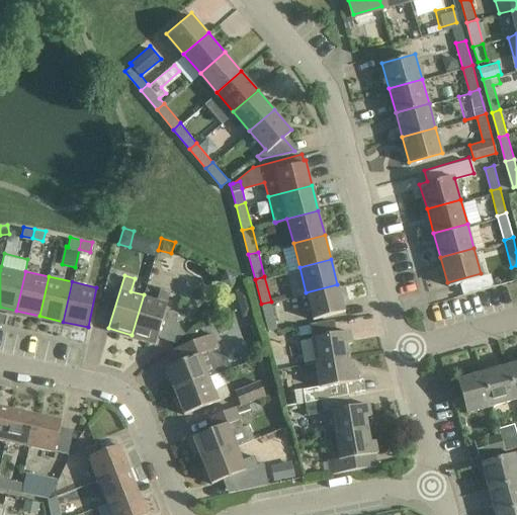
[(344,310),(337,284),(306,292),(313,318),(344,310)]
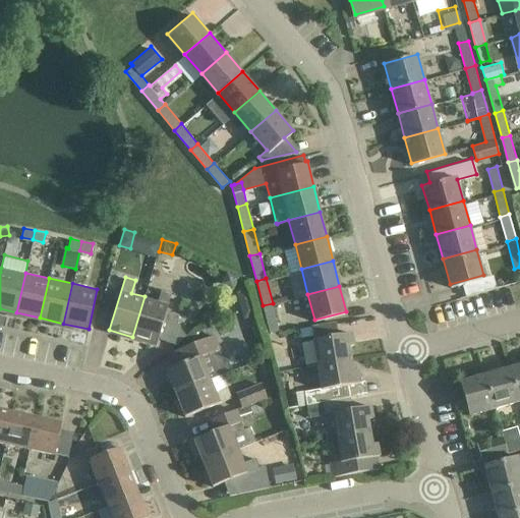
[(145,296),(132,337),(156,344),(168,303),(171,290),(162,288),(158,300),(145,296)]
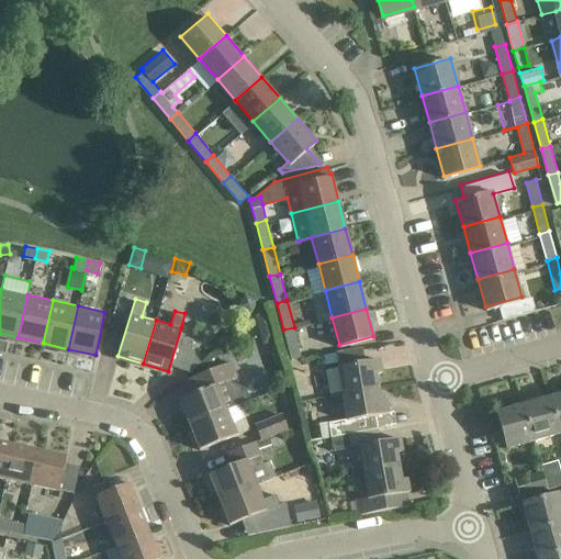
[(294,327),(283,330),(291,358),(301,355),(294,327)]
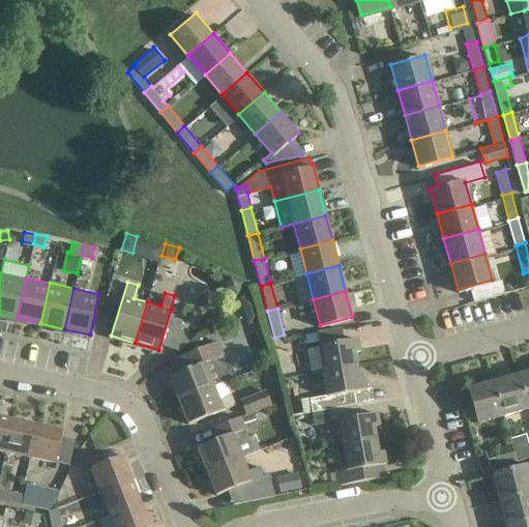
[(323,370),(356,363),(354,349),(359,348),(357,335),(344,338),(342,326),(318,330),(320,342),(318,343),(323,370)]
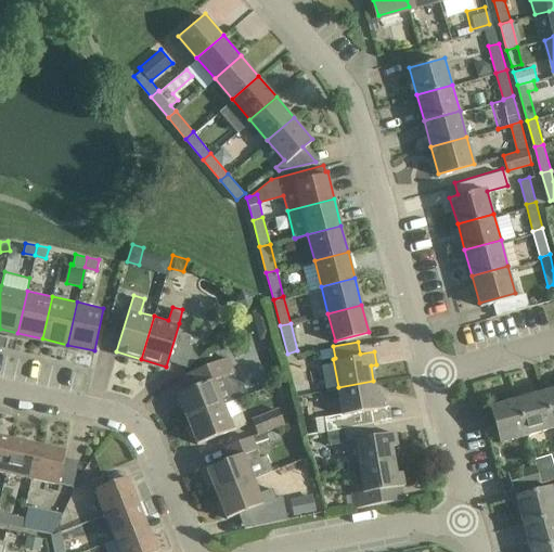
[(229,377),(228,374),(235,371),(230,356),(183,374),(189,387),(178,392),(188,419),(224,403),(223,403),(247,394),(243,383),(229,377)]
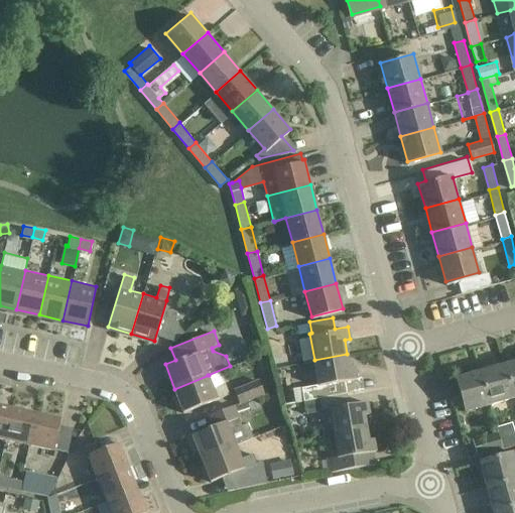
[(347,354),(314,360),(318,382),(300,385),(303,399),(320,396),(346,392),(344,379),(357,376),(355,364),(349,365),(347,354)]
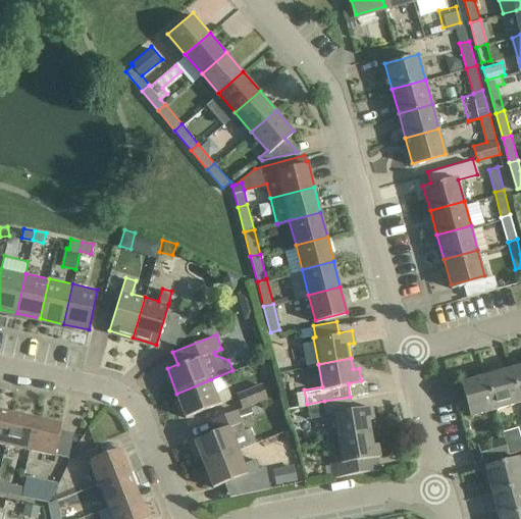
[(520,363),(510,366),(520,402),(520,363)]
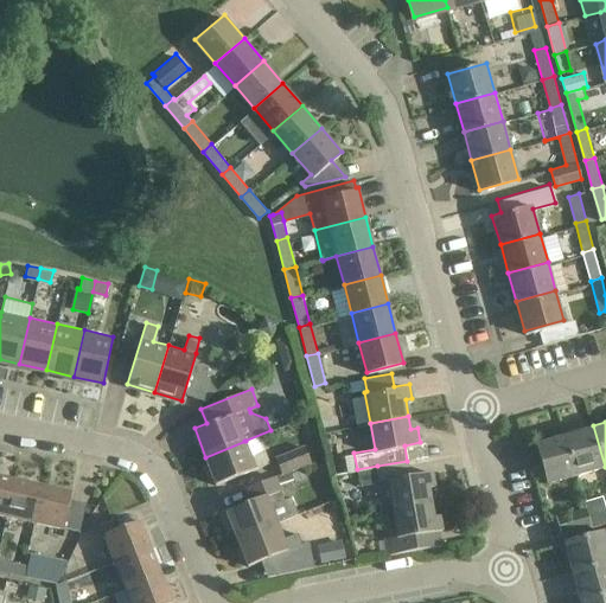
[(593,425),(565,434),(576,474),(605,467),(593,425)]
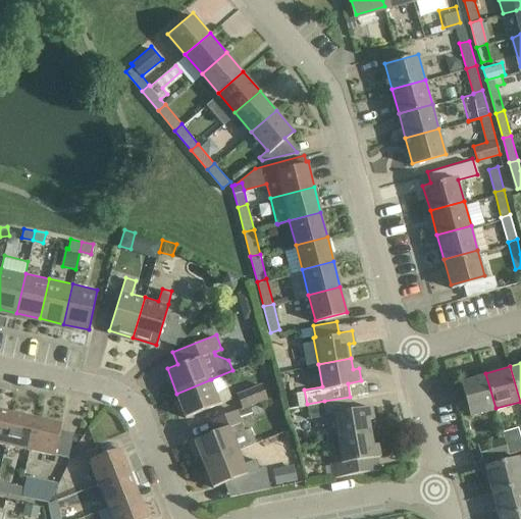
[(469,415),(496,408),(485,373),(460,380),(469,415)]
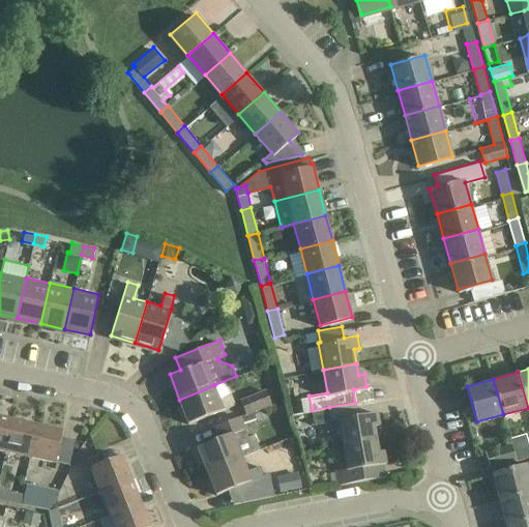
[(214,385),(179,400),(187,421),(235,403),(232,393),(218,399),(214,385)]
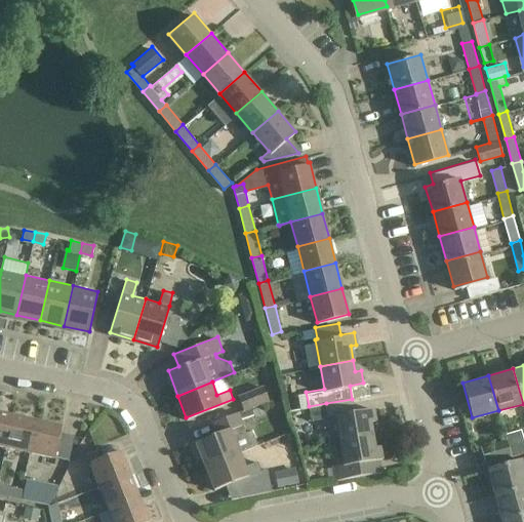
[(263,386),(238,396),(244,411),(269,401),(263,386)]
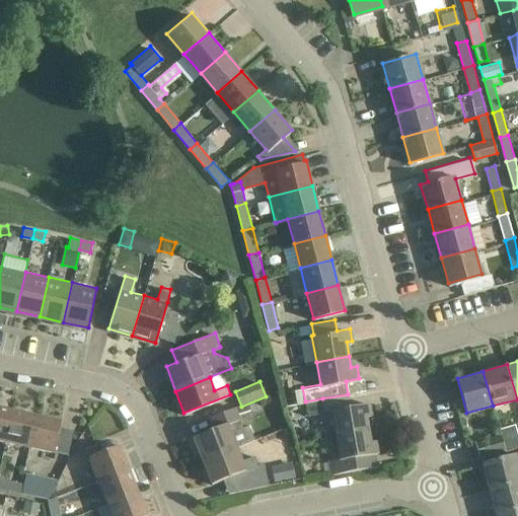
[(348,394),(322,398),(324,412),(330,410),(336,434),(369,428),(367,415),(372,414),(369,401),(350,406),(348,394)]
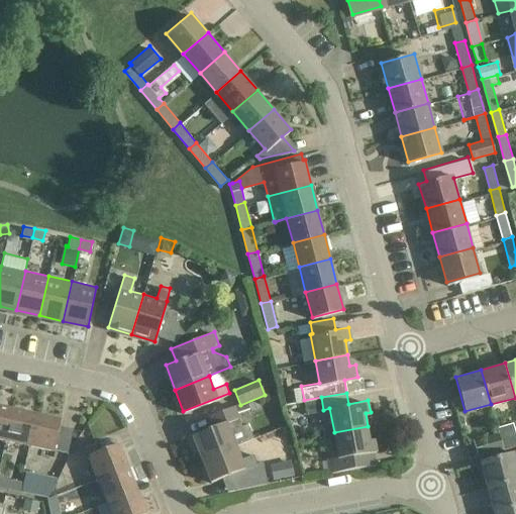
[(0,436),(5,437),(12,405),(0,402),(0,436)]
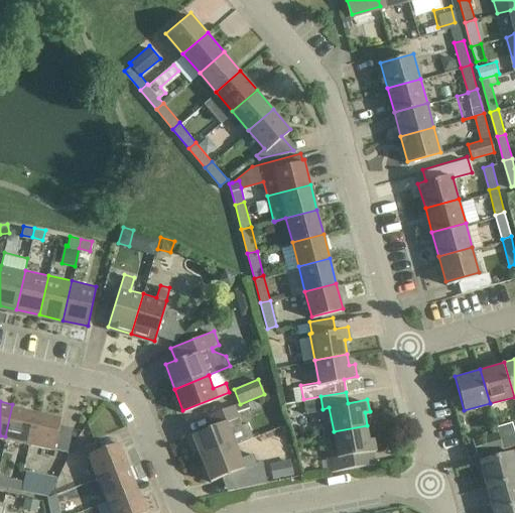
[(5,436),(29,442),(36,410),(12,404),(5,436)]
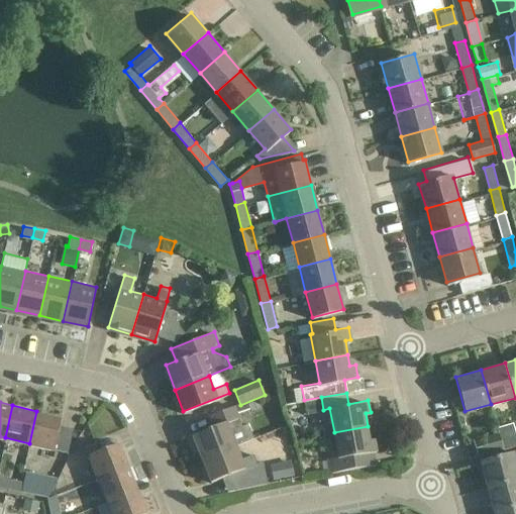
[(242,426),(238,416),(234,406),(209,416),(212,426),(192,433),(202,458),(235,445),(235,444),(253,437),(248,423),(242,426)]
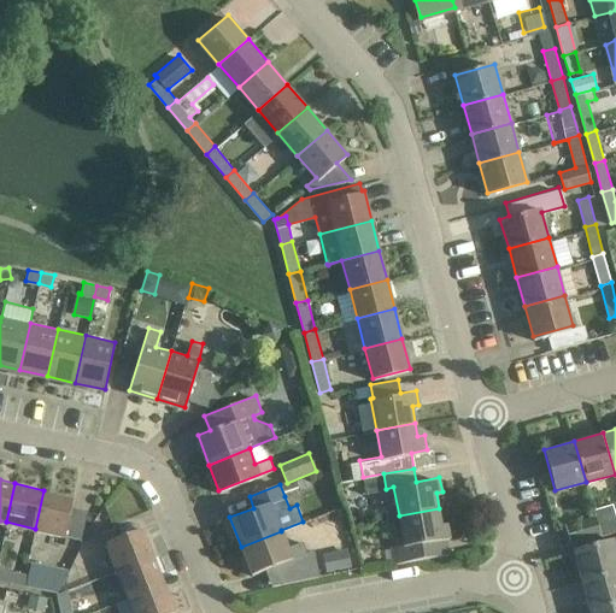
[(44,490),(35,529),(64,535),(74,496),(44,490)]
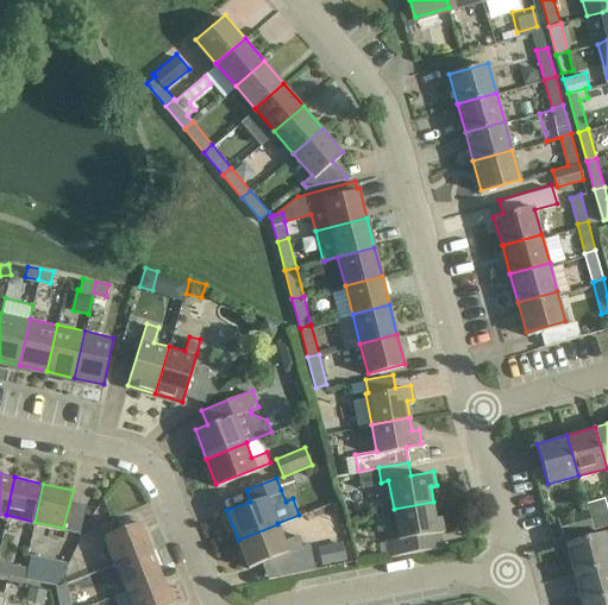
[(607,504),(606,497),(585,502),(588,510),(593,528),(607,523),(607,504)]
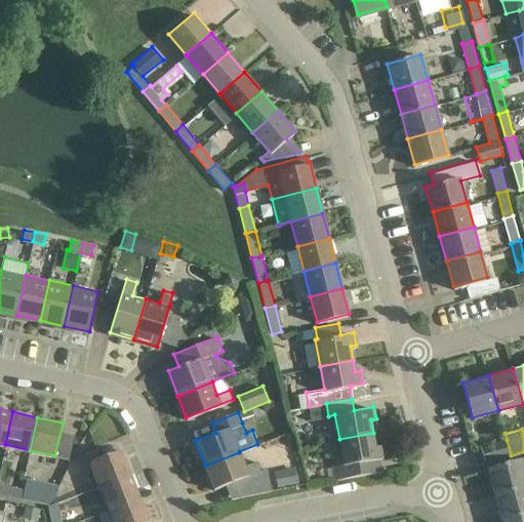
[(373,433),(339,439),(344,463),(333,465),(335,479),(372,473),(370,459),(383,457),(380,444),(375,445),(373,433)]
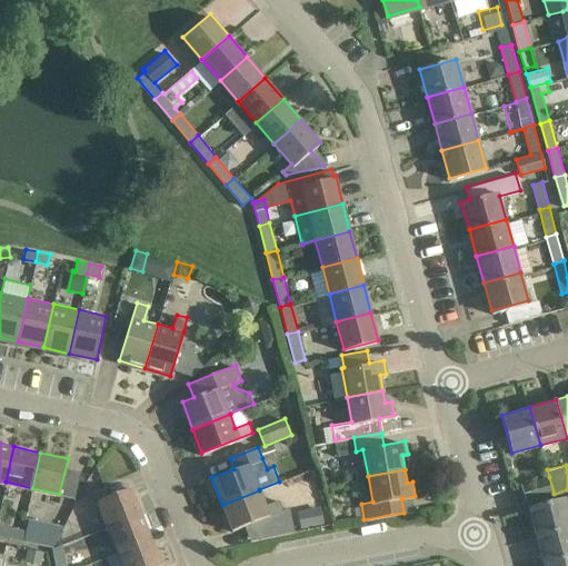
[(554,494),(549,477),(521,485),(526,502),(554,494)]
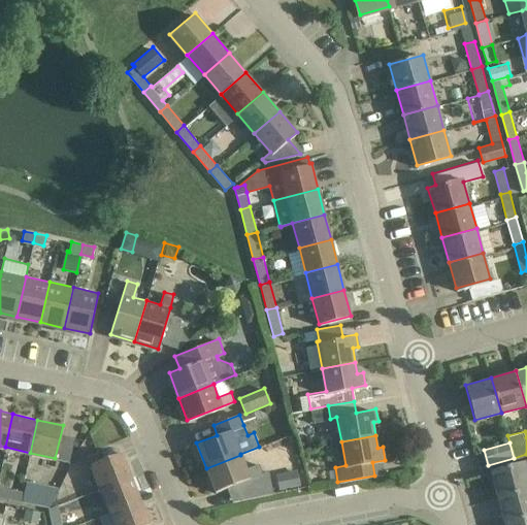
[(87,454),(99,487),(131,474),(122,450),(101,458),(98,450),(87,454)]
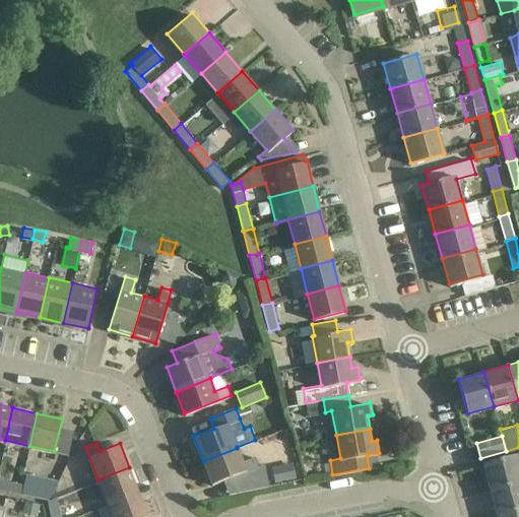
[(237,448),(203,461),(211,483),(232,475),(237,492),(269,485),(265,463),(258,464),(254,455),(242,460),(237,448)]
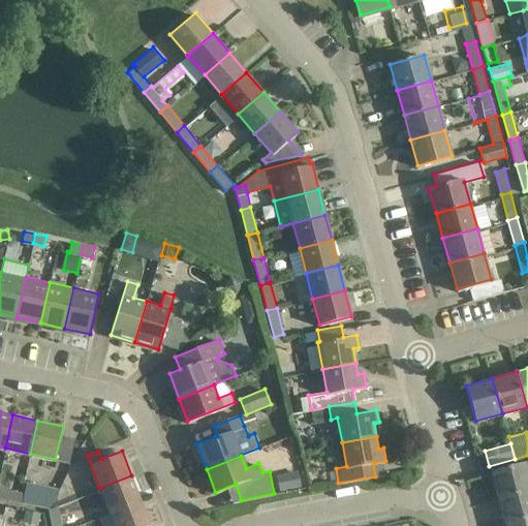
[(527,460),(490,472),(497,498),(527,488),(527,460)]
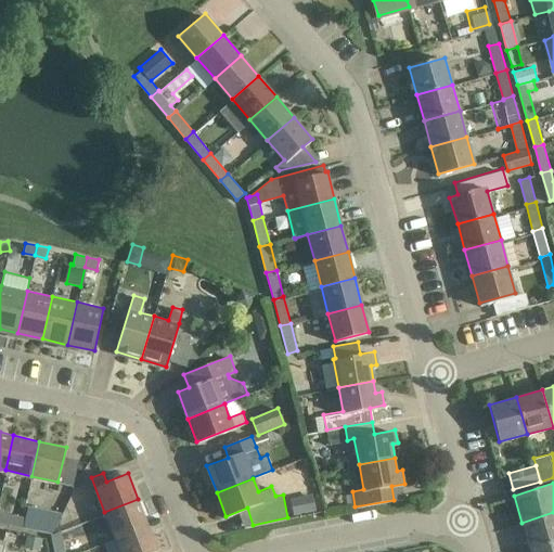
[(295,514),(318,510),(314,493),(292,498),(295,514)]
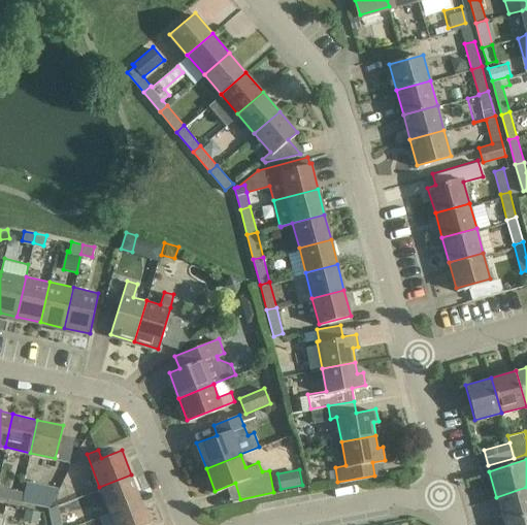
[(99,487),(108,510),(140,498),(131,474),(99,487)]
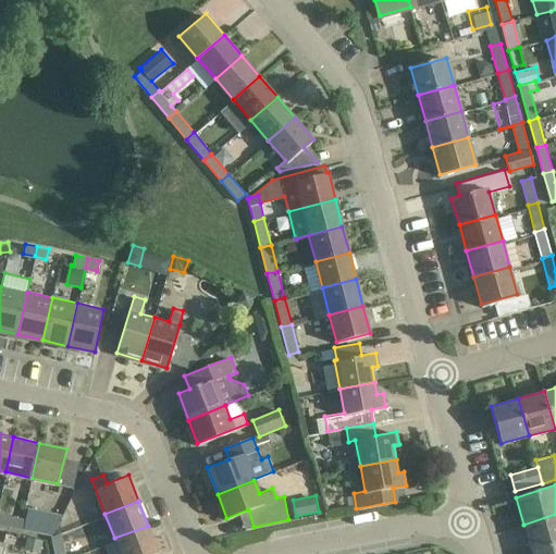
[(23,517),(20,528),(52,534),(61,514),(28,507),(26,518),(23,517)]
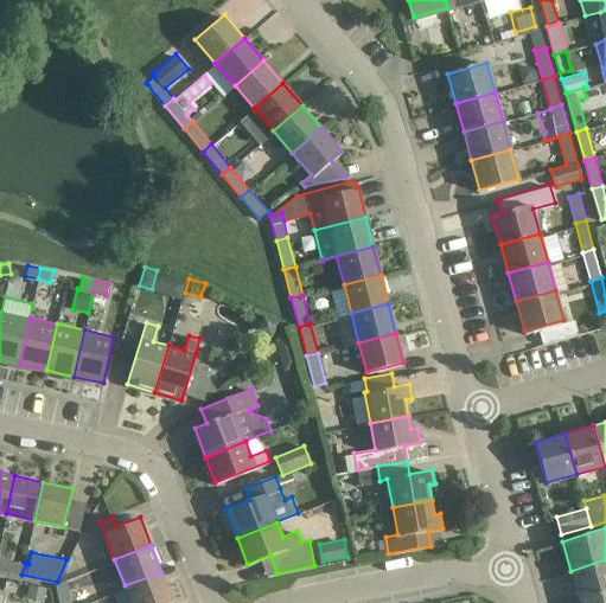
[(0,570),(21,575),(25,563),(0,557),(0,570)]
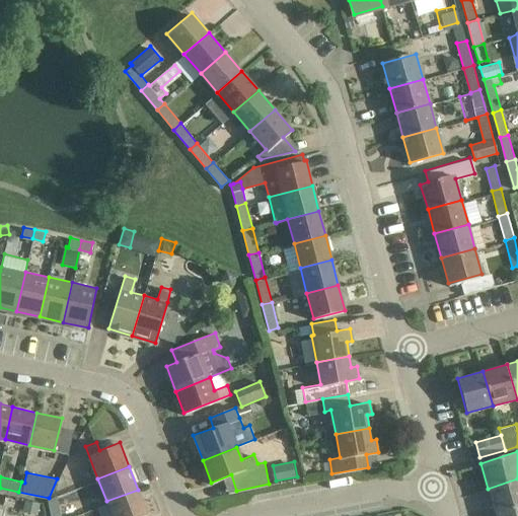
[(494,513),(517,506),(517,478),(488,489),(494,513)]
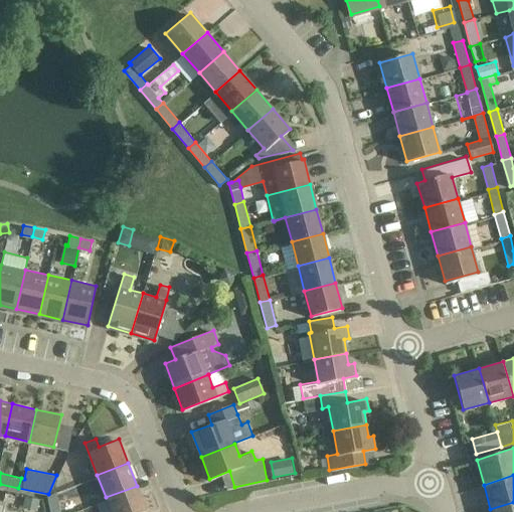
[(106,497),(96,502),(99,511),(138,511),(146,509),(137,486),(106,497)]
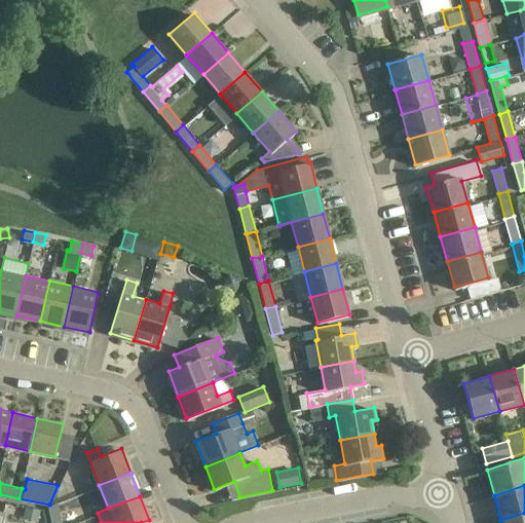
[(51,522),(61,522),(59,505),(48,507),(51,522)]
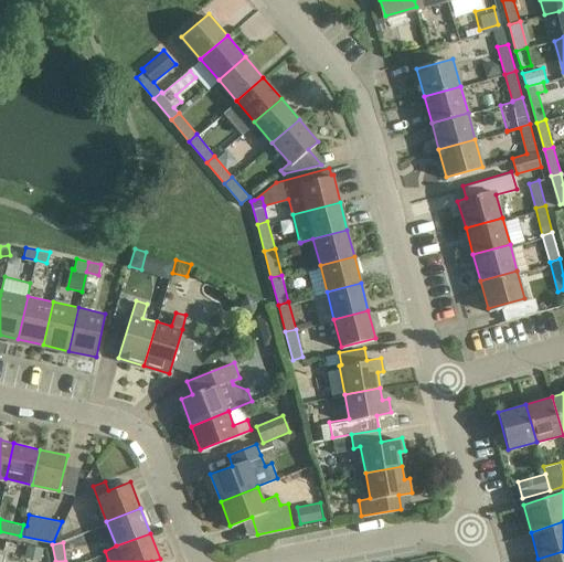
[(563,551),(538,559),(539,561),(563,561),(563,551)]
